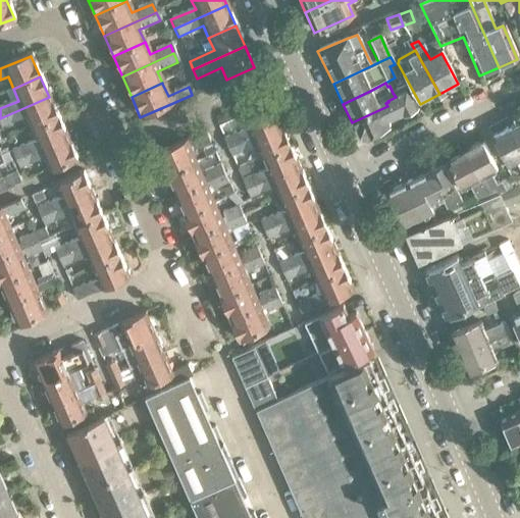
[(387,106),(352,122),(360,140),(363,142),(387,130),(385,124),(416,109),(405,87),(393,93),(396,97),(387,101),(388,102),(385,103),(387,106)]
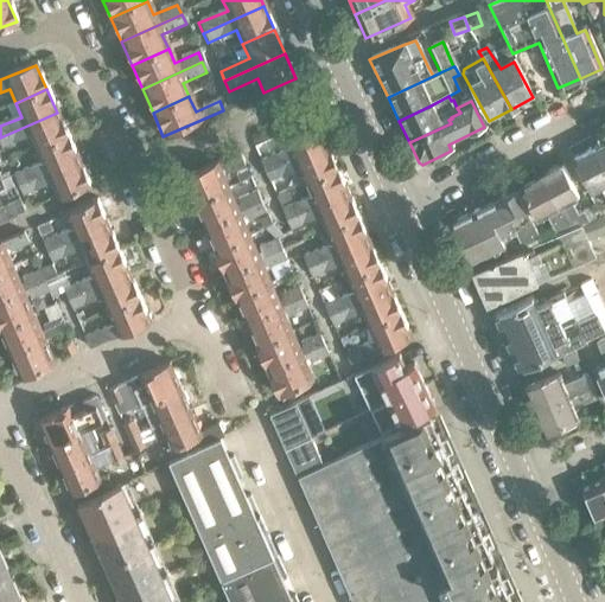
[(36,151),(68,138),(57,113),(0,138),(0,147),(1,149),(30,136),(36,151)]
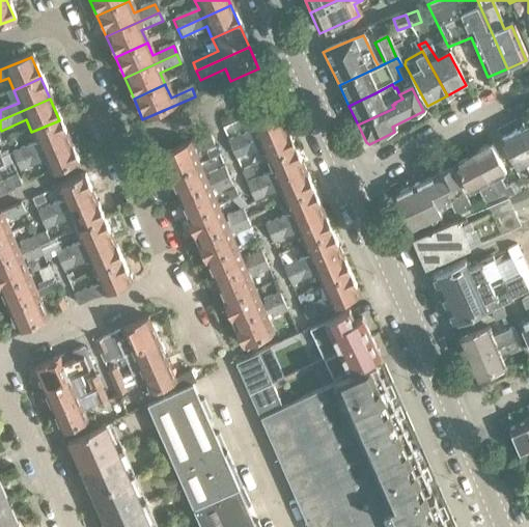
[(231,150),(284,128),(275,106),(247,118),(253,131),(228,142),(231,150)]
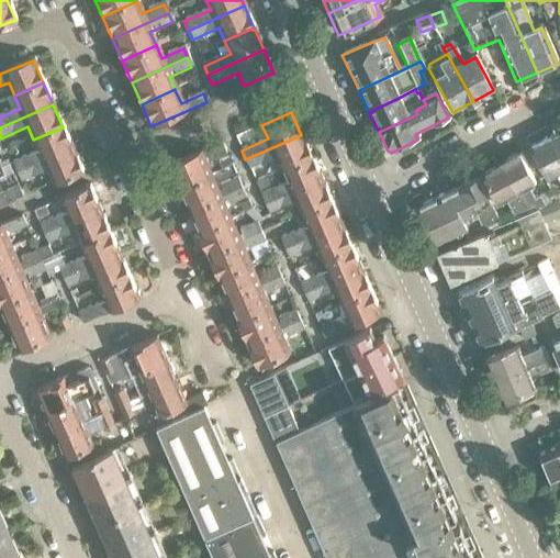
[(15,174),(71,148),(63,127),(33,140),(40,154),(12,166),(15,174)]
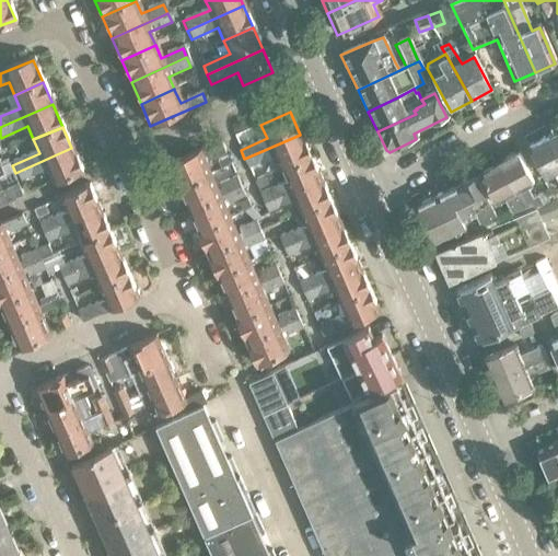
[(557,130),(547,137),(557,157),(557,130)]
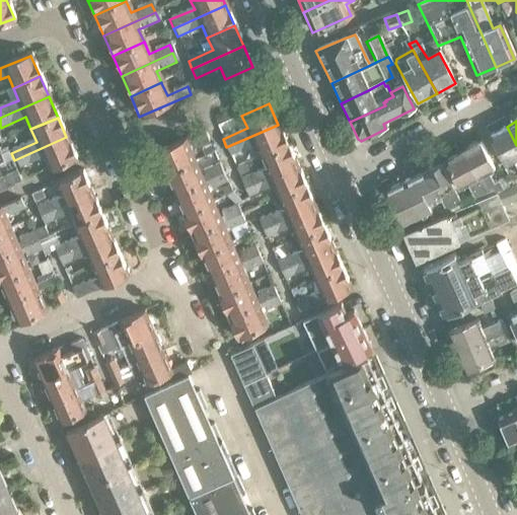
[(260,157),(287,145),(278,125),(226,147),(230,156),(254,145),(257,152),(250,156),(252,160),(260,157)]
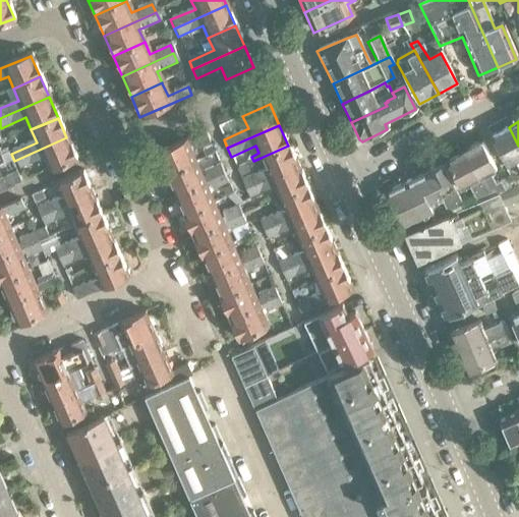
[(518,146),(509,127),(491,136),(506,164),(514,160),(518,168),(518,146)]
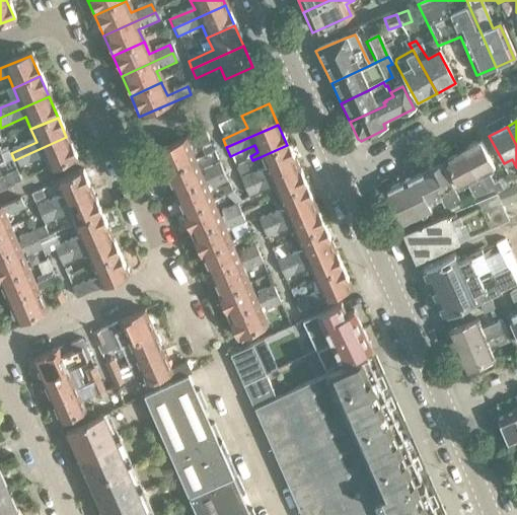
[(189,150),(200,145),(207,142),(203,133),(155,153),(164,174),(193,161),(189,150)]
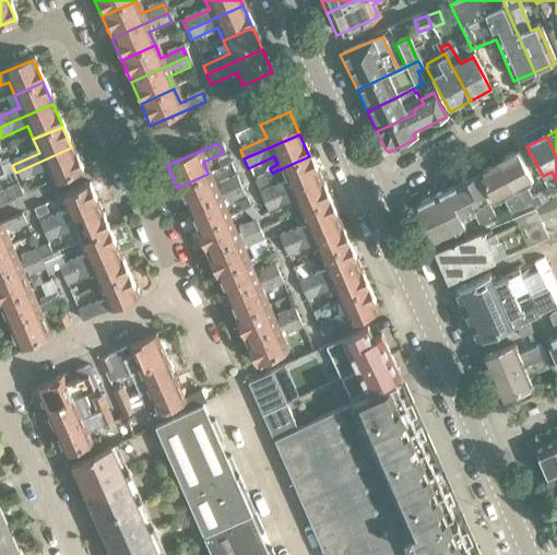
[(71,148),(15,173),(20,181),(47,169),(52,182),(81,170),(71,148)]
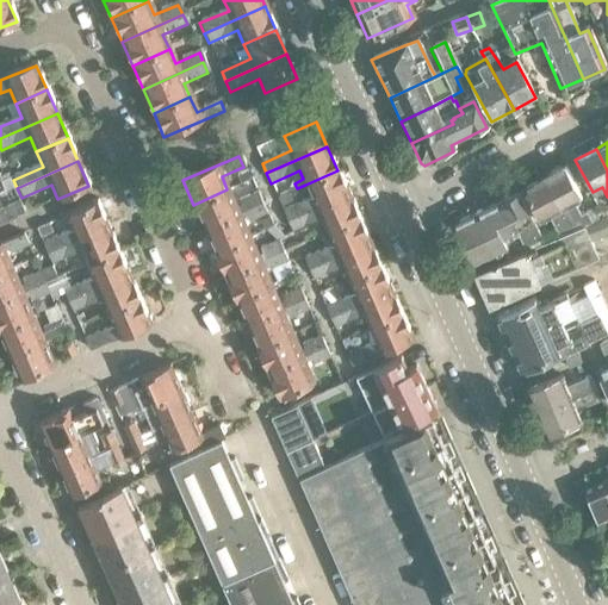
[(581,218),(575,207),(574,204),(579,200),(563,168),(543,179),(571,234),(582,229),(599,222),(594,211),(585,216),(581,218)]
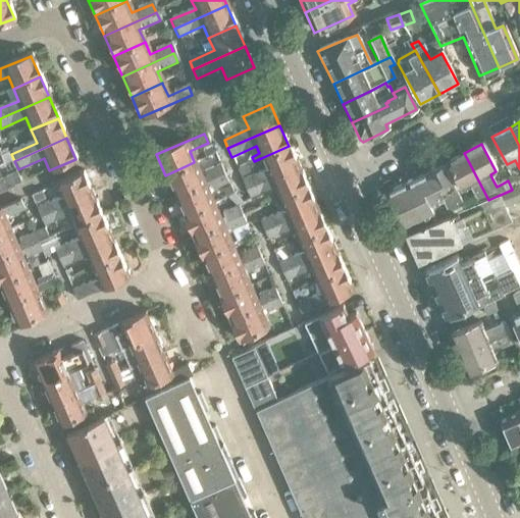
[(266,170),(259,173),(242,182),(246,190),(298,167),(289,146),(261,158),(266,170)]
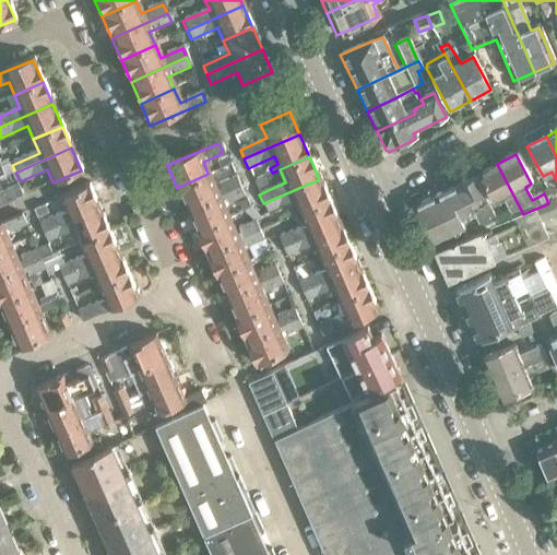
[(497,164),(480,175),(495,203),(501,199),(512,219),(523,214),(497,164)]
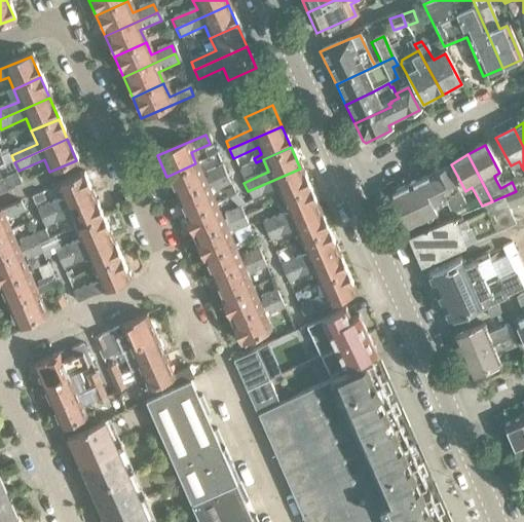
[(3,168),(11,163),(7,155),(0,158),(0,160),(3,168)]
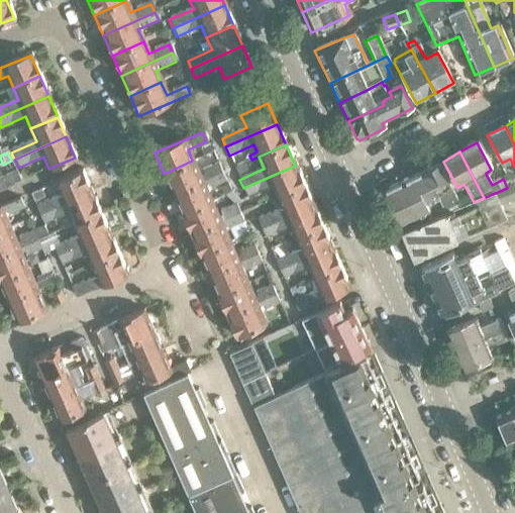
[(173,194),(220,174),(216,165),(197,173),(192,162),(204,157),(204,156),(192,161),(164,174),(173,194)]
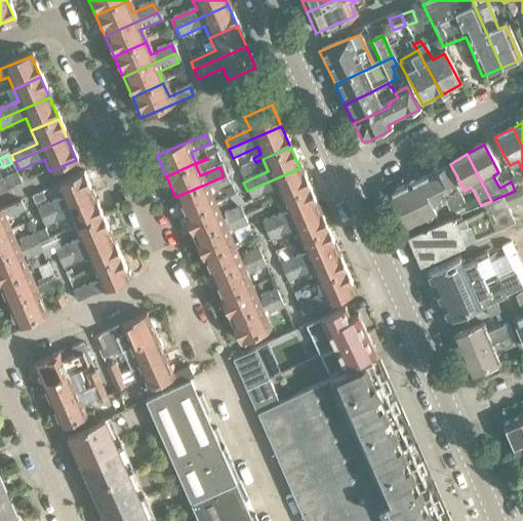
[(281,201),(309,189),(299,168),(247,191),(251,200),(276,189),(281,201)]
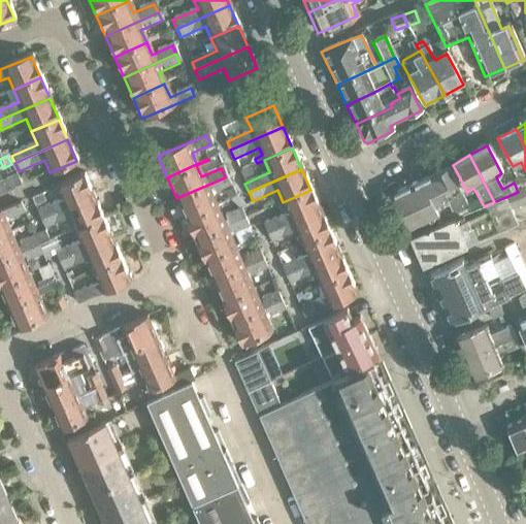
[(469,209),(461,194),(460,195),(447,169),(433,175),(441,193),(448,204),(447,204),(454,218),(469,209)]
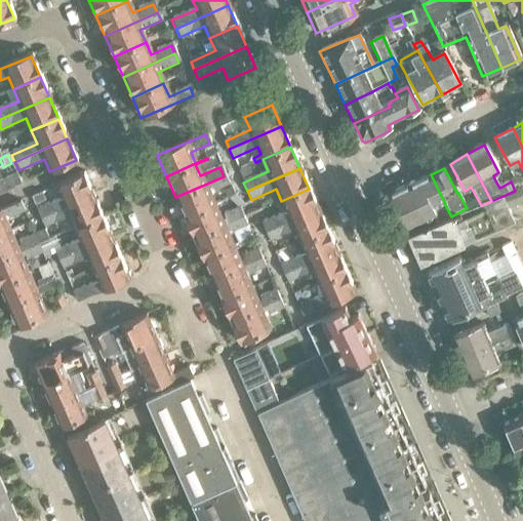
[(431,174),(393,193),(391,198),(398,212),(439,192),(431,174)]
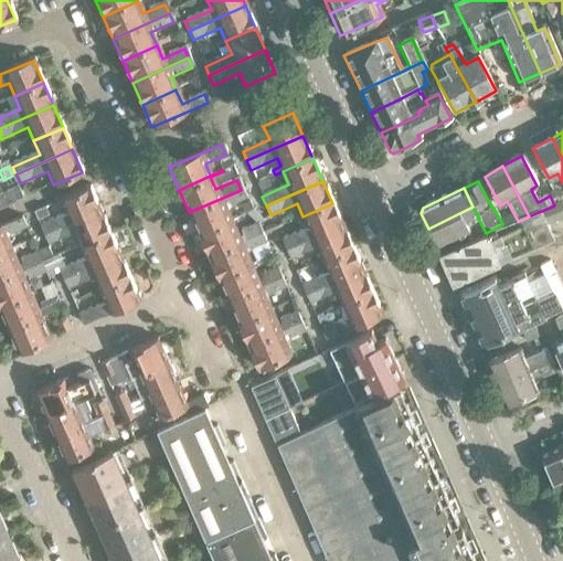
[(0,208),(22,199),(17,189),(0,196),(0,208)]
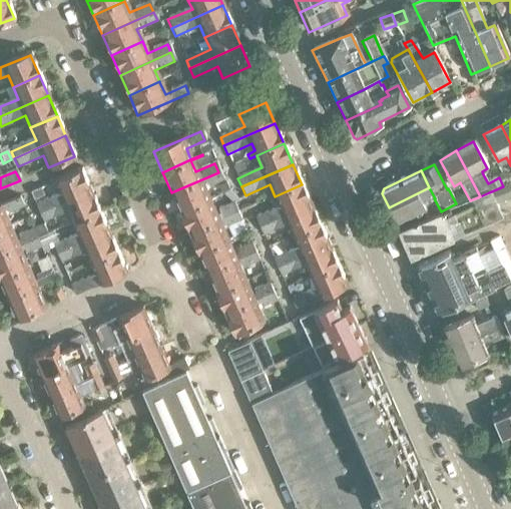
[(39,214),(89,191),(80,171),(54,182),(60,194),(35,205),(39,214)]
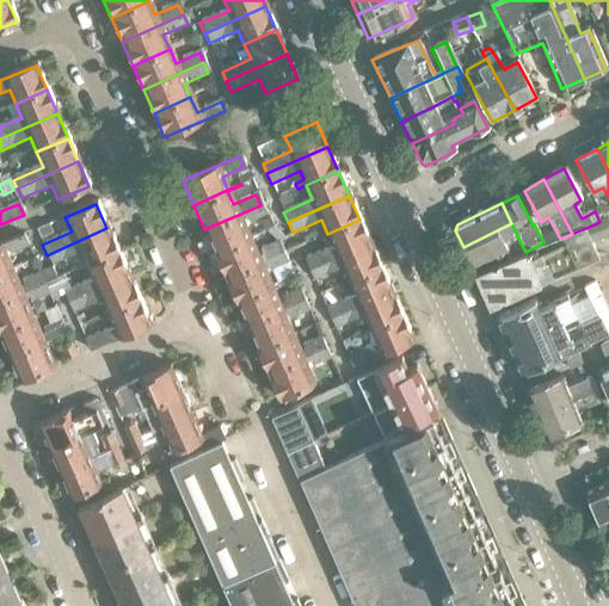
[(214,253),(248,239),(243,226),(265,216),(260,205),(204,229),(214,253)]
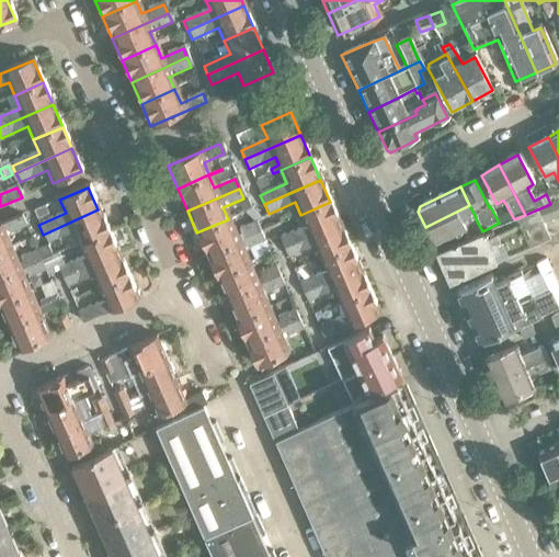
[(542,225),(558,216),(558,200),(550,204),(535,211),(542,225)]
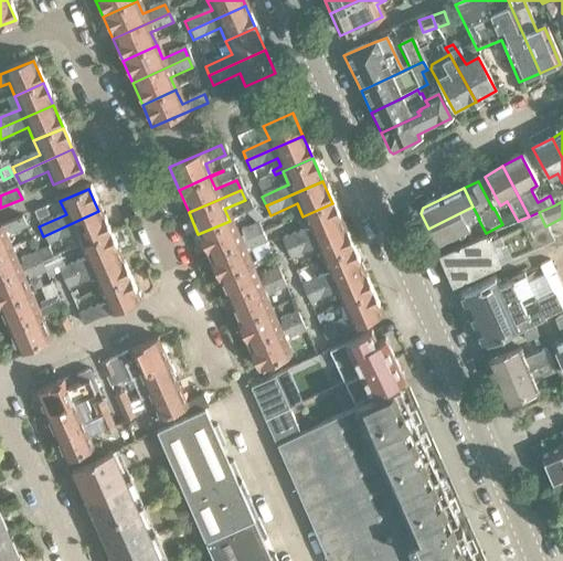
[(286,250),(342,225),(332,203),(303,217),(308,230),(282,242),(286,250)]
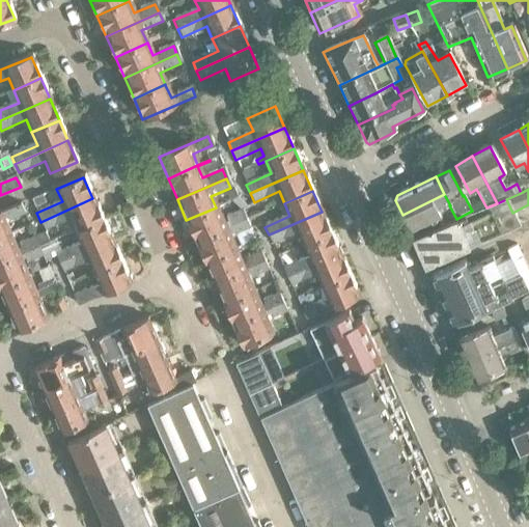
[(450,205),(444,194),(402,215),(406,222),(405,224),(407,230),(410,230),(412,233),(441,219),(437,212),(449,205),(450,205)]
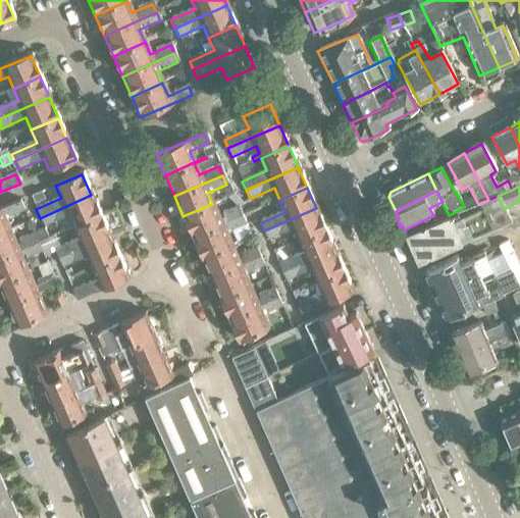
[(41,193),(31,197),(34,205),(45,201),(41,193)]
